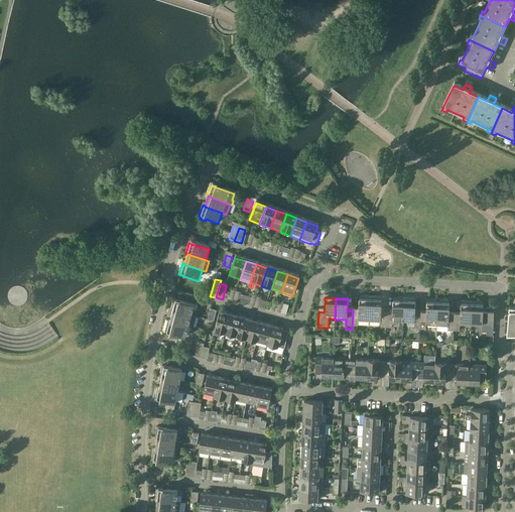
[(358,299),(358,304),(358,310),(353,310),(352,330),(357,330),(357,325),(369,326),(370,299),(358,299)]
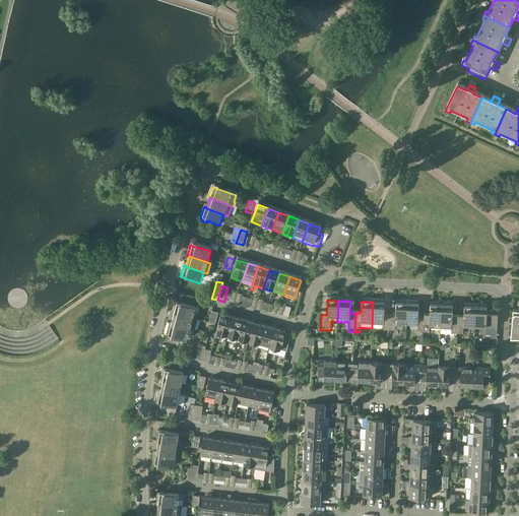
[(383,333),(388,333),(389,318),(384,317),(384,303),(373,302),(372,328),(383,328),(383,333)]
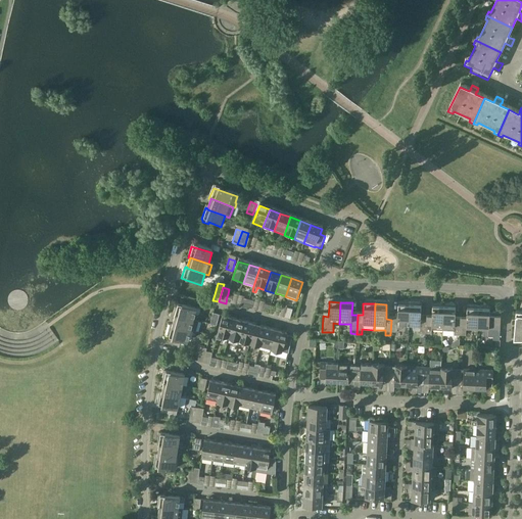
[(172,318),(174,318),(175,318),(193,323),(194,318),(196,318),(198,317),(200,313),(176,305),(172,318)]
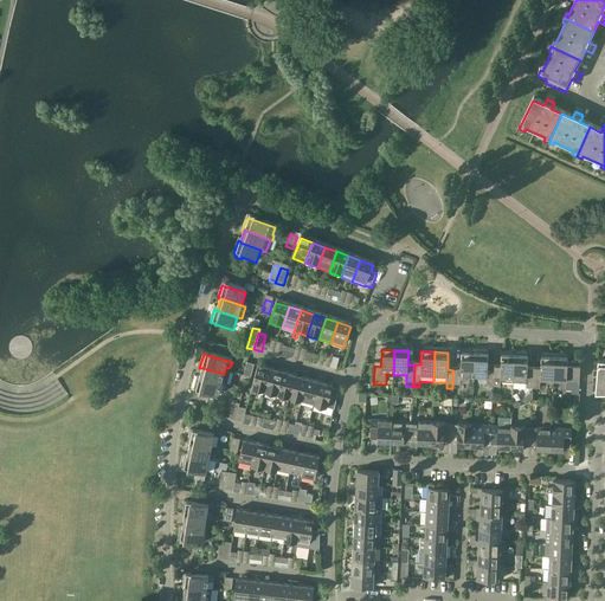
[(461,354),(461,360),(459,370),(454,370),(452,388),(459,388),(459,385),(465,386),(465,379),(474,379),(475,354),(461,354)]
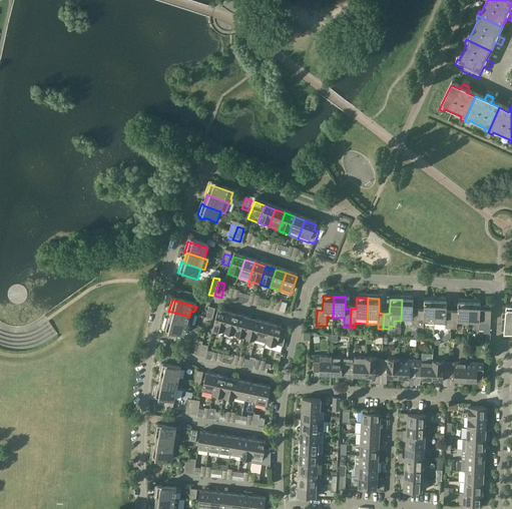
[(411,331),(417,331),(417,315),(412,315),(413,301),(402,300),(401,321),(412,321),(411,331)]
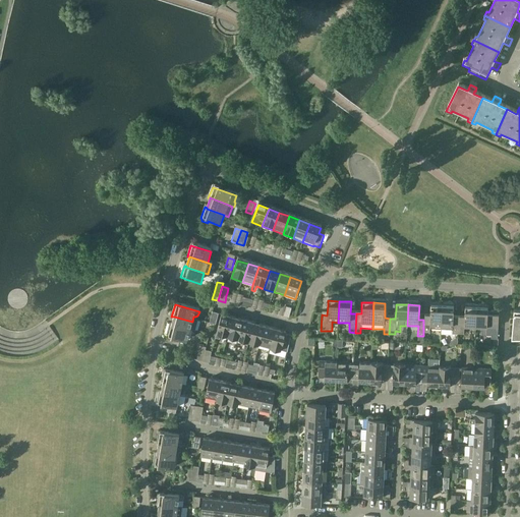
[(424,317),(423,320),(423,336),(428,336),(429,327),(441,328),(442,306),(430,305),(429,317),(424,317)]
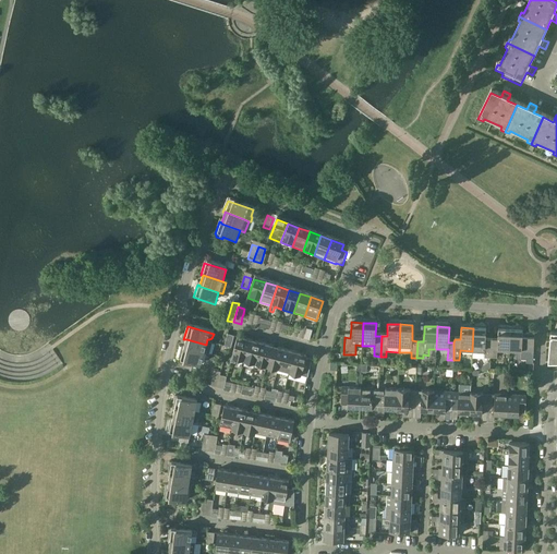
[(485,328),(473,328),(472,351),(484,351),(484,361),(491,362),(491,341),(485,341),(485,328)]
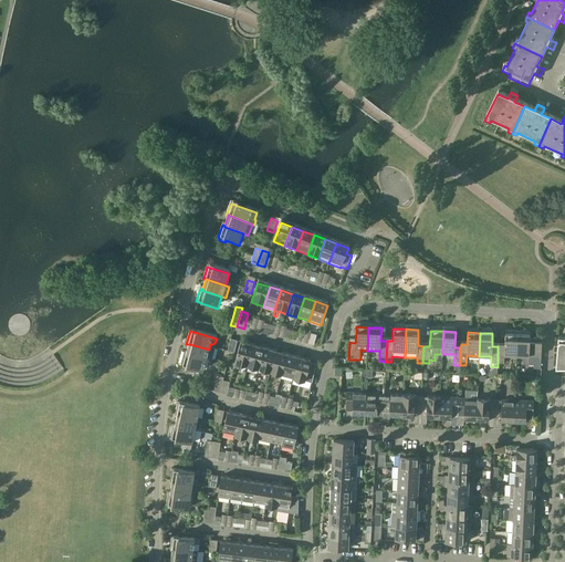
[(498,346),(498,367),(503,367),(504,357),(516,357),(518,334),(504,334),(504,346),(498,346)]
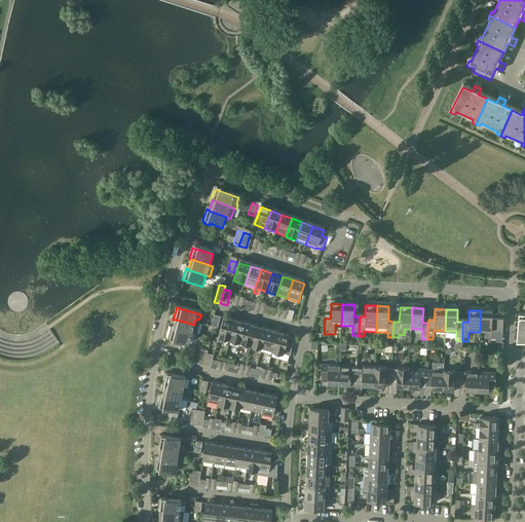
[(485,342),(495,342),(495,345),(501,345),(503,318),(495,318),(494,321),(492,321),(492,311),(481,310),(480,332),(486,333),(485,342)]
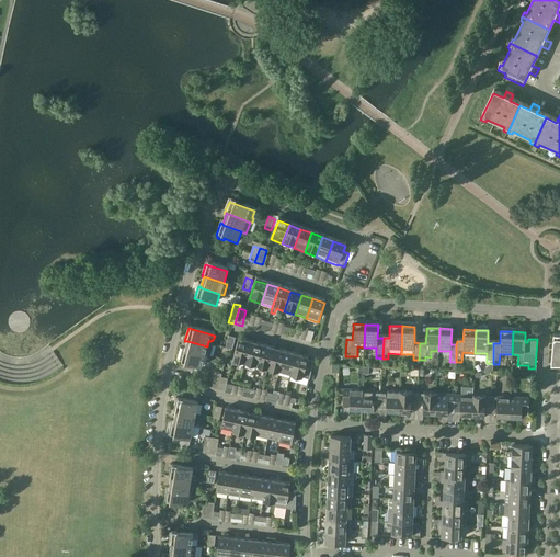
[(559,338),(552,338),(550,367),(559,366),(559,338)]
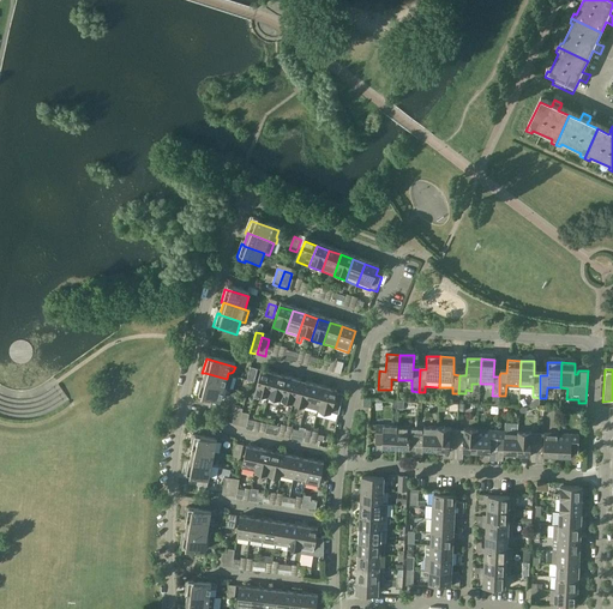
[(257,373),(250,371),(246,384),(253,386),(257,373)]
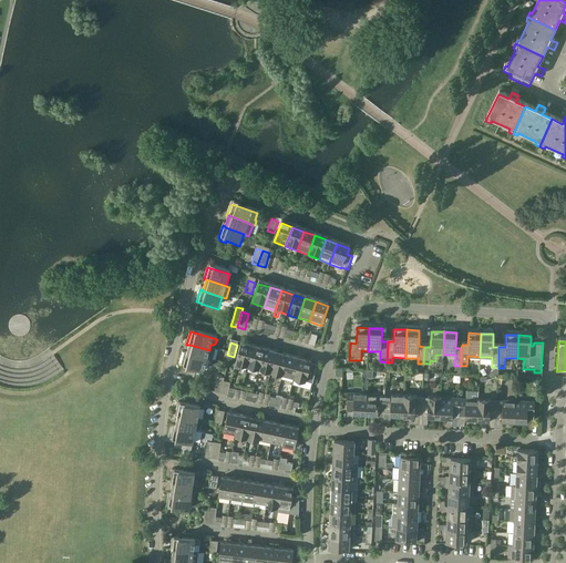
[(189,345),(188,345),(186,356),(206,361),(209,350),(189,345)]
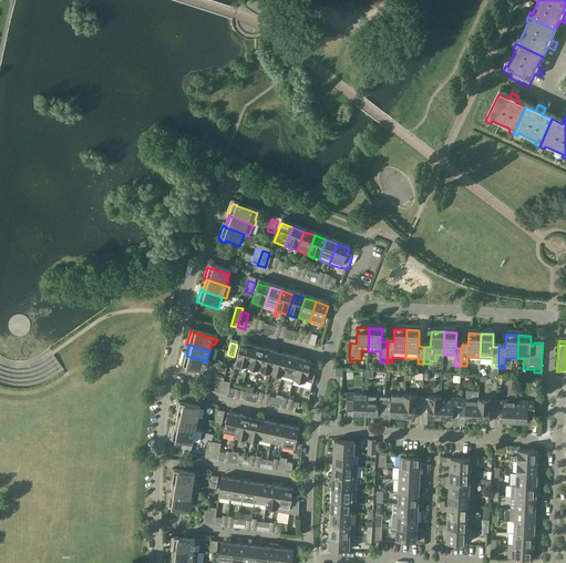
[(246,369),(253,349),(240,346),(235,366),(246,369)]
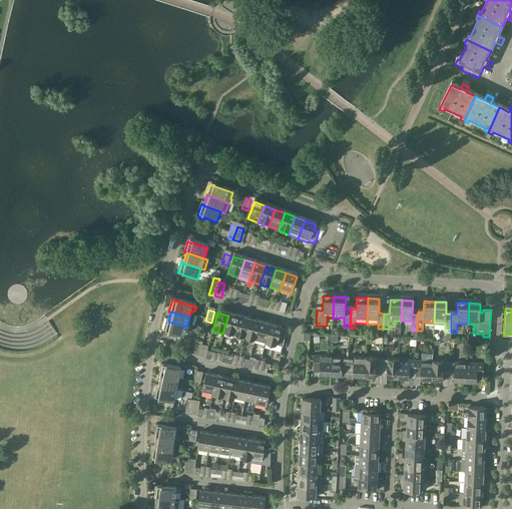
[(233,337),(238,319),(228,316),(222,334),(233,337)]
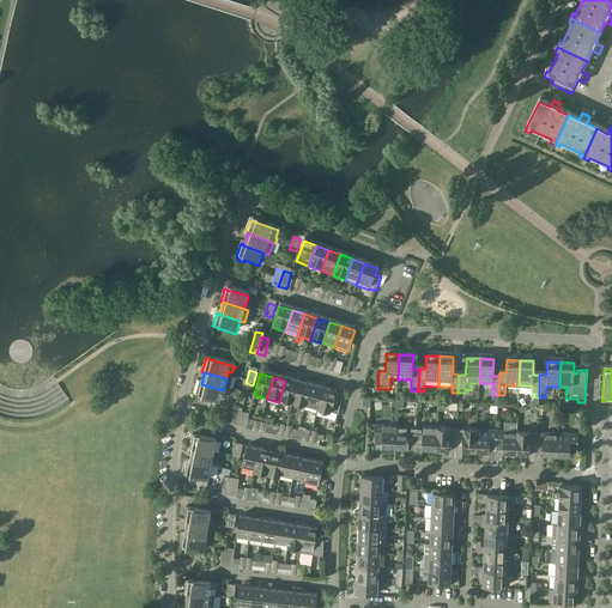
[(292,406),(298,383),(285,381),(279,402),(292,406)]
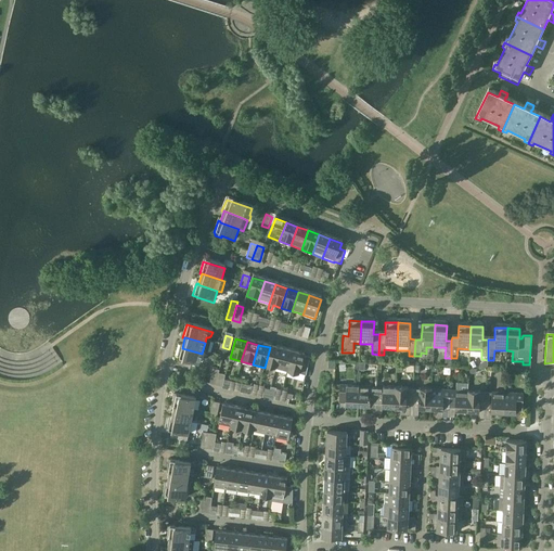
[(182,348),(180,347),(177,360),(180,361),(178,368),(188,370),(187,372),(190,372),(192,364),(198,366),(202,354),(182,348)]
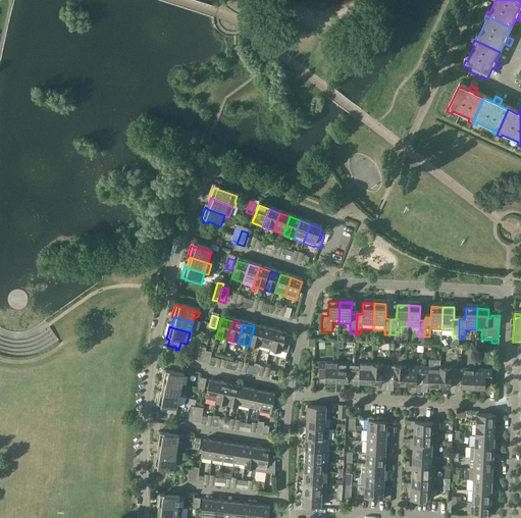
[(259,348),(264,329),(254,326),(249,346),(259,348)]
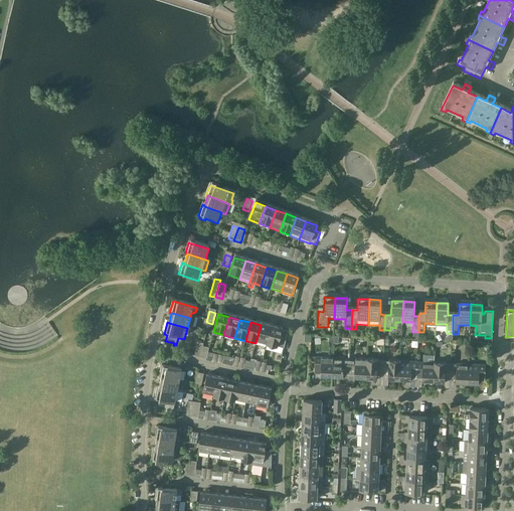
[(267,346),(271,328),(261,325),(255,343),(267,346)]
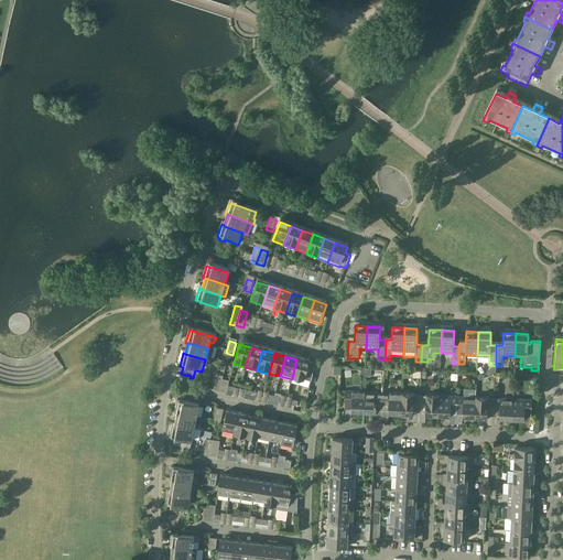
[(310,363),(296,359),(292,379),(304,383),(310,363)]
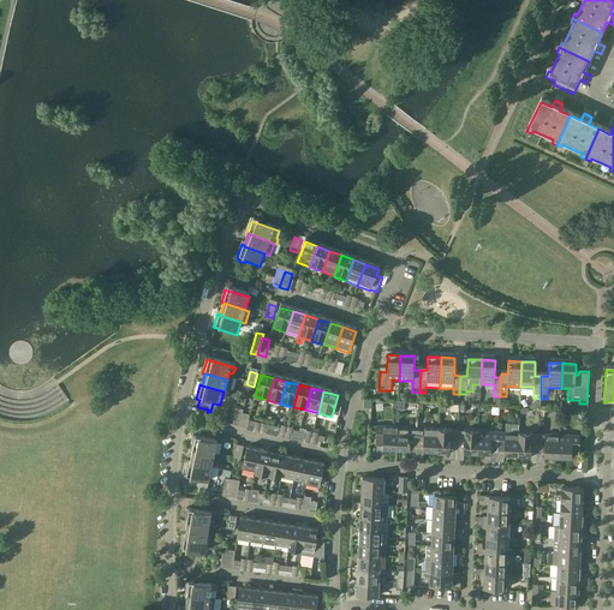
[(236,412),(232,429),(239,430),(242,417),(243,413),(236,412)]
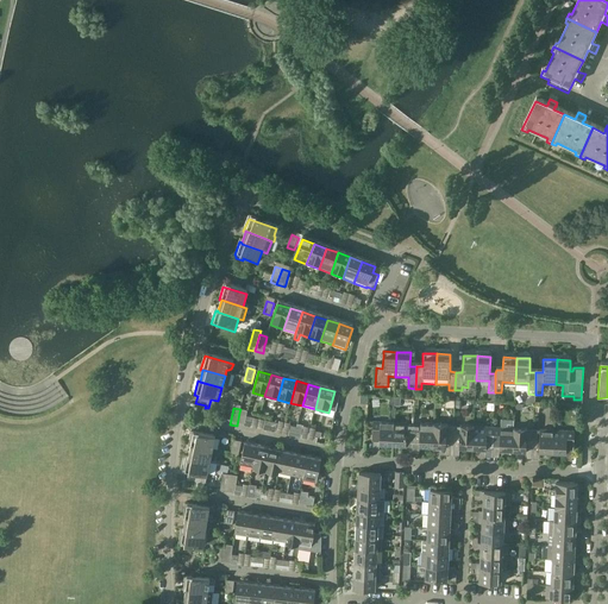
[(246,414),(239,413),(237,426),(244,427),(245,420),(246,414)]
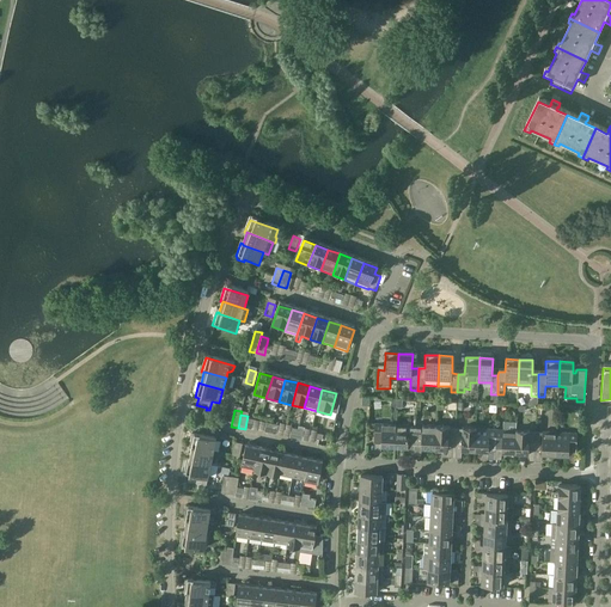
[(380,451),(393,451),(395,428),(382,428),(382,429),(374,429),(373,446),(378,446),(377,451),(380,451)]
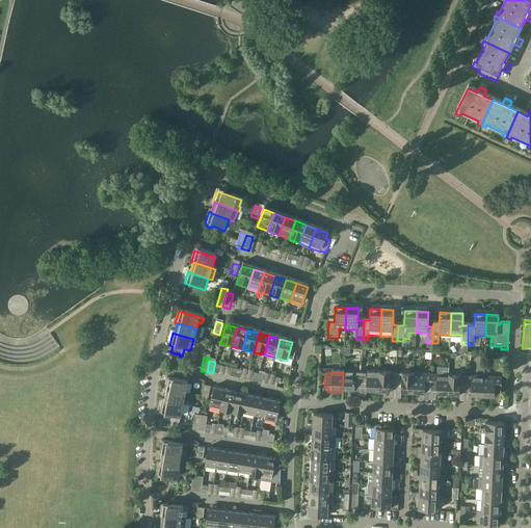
[(354,389),(360,389),(361,374),(355,374),(355,373),(343,372),(342,392),(354,393),(354,389)]
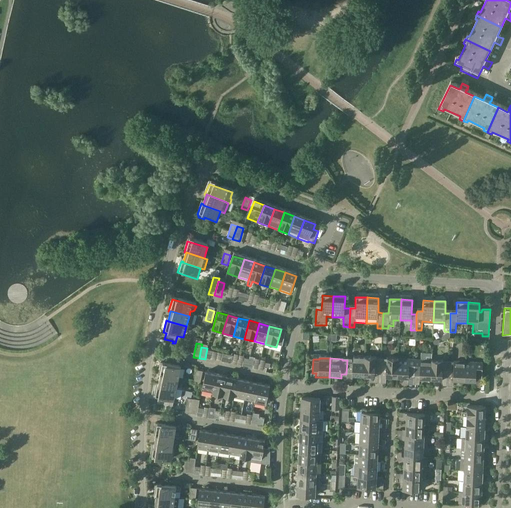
[(351,378),(363,379),(364,360),(352,359),(352,360),(347,360),(346,374),(352,375),(351,378)]
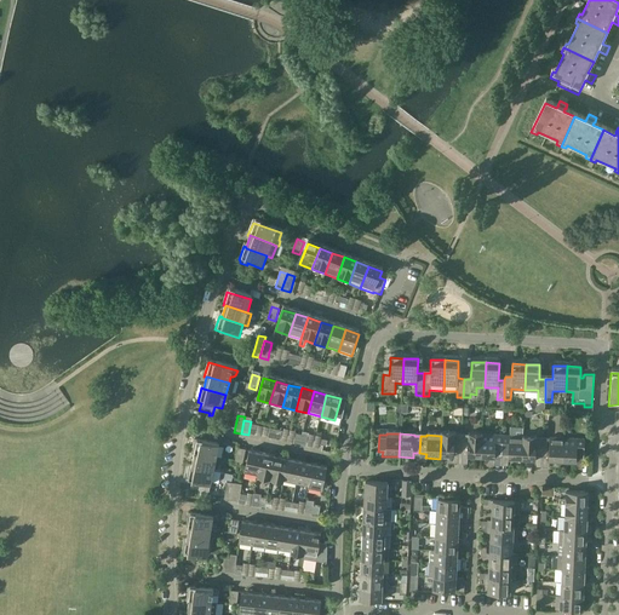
[(454,455),(460,455),(462,438),(454,438),(454,437),(441,436),(440,459),(453,459),(454,455)]
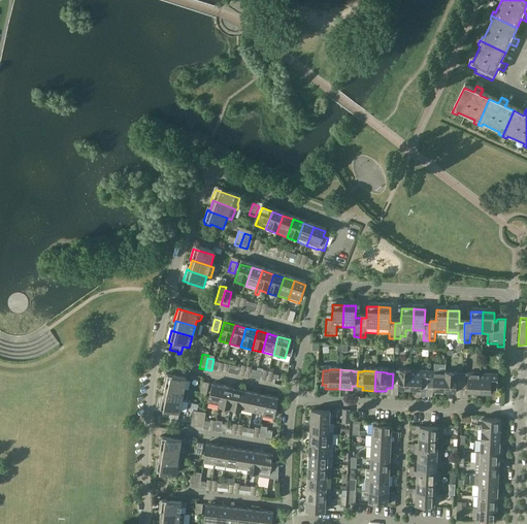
[(392,388),(397,388),(397,392),(409,393),(410,373),(398,372),(398,373),(393,373),(392,388)]
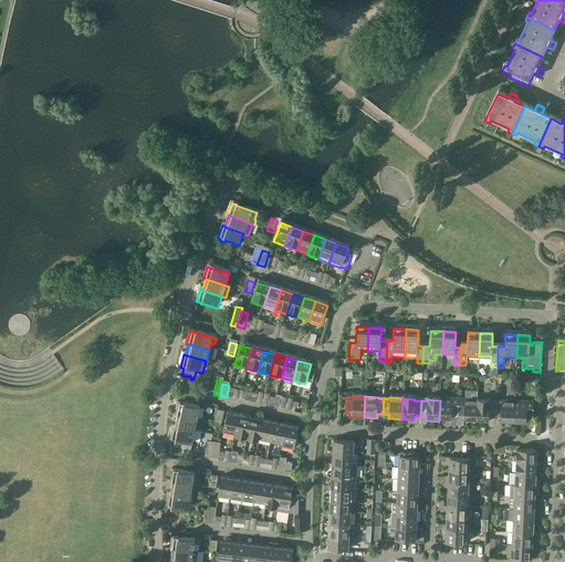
[(452,401),(440,401),(439,422),(451,422),(451,417),(458,418),(458,403),(452,402),(452,401)]
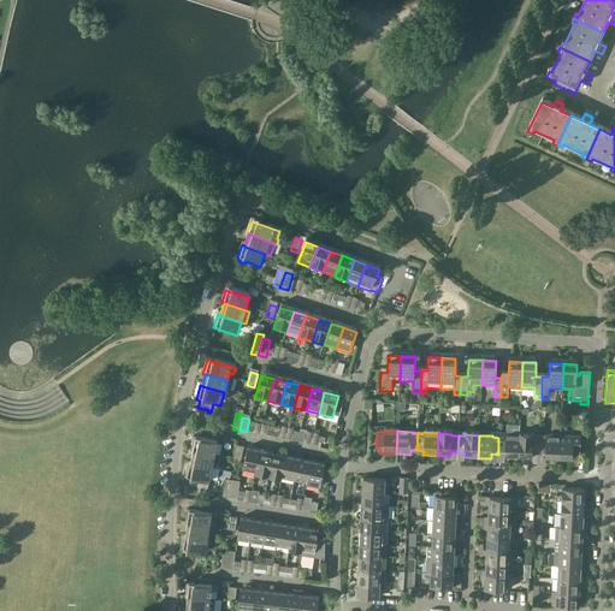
[(504,438),(498,438),(498,455),(504,455),(504,460),(518,460),(519,437),(506,437),(504,438)]
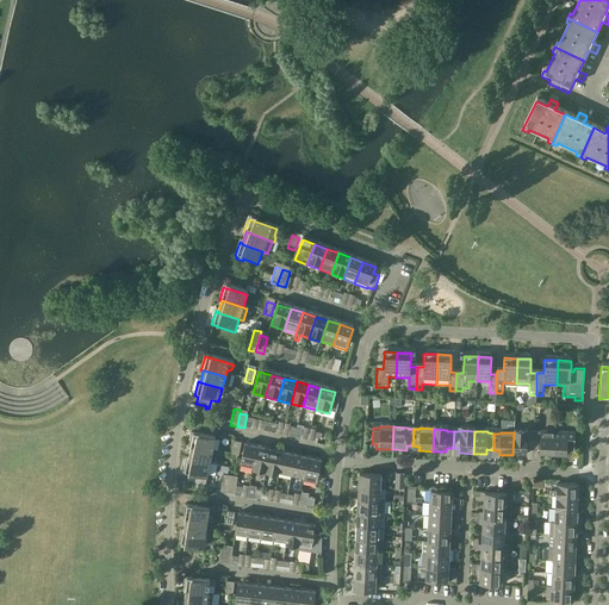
[(527,434),(514,432),(513,455),(527,456),(527,451),(533,451),(534,435),(527,435),(527,434)]
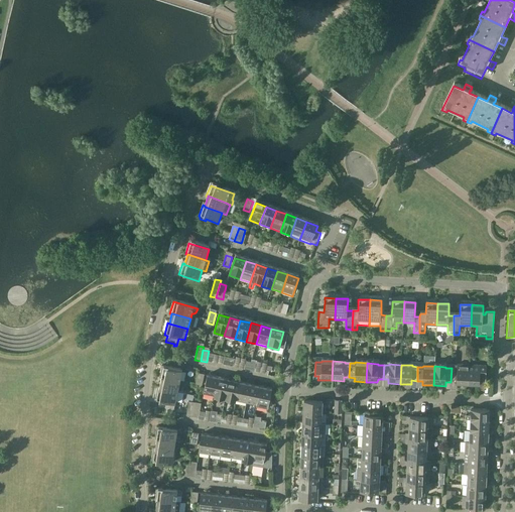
[(457,369),(452,368),(451,382),(456,383),(456,386),(468,387),(469,368),(457,368),(457,369)]
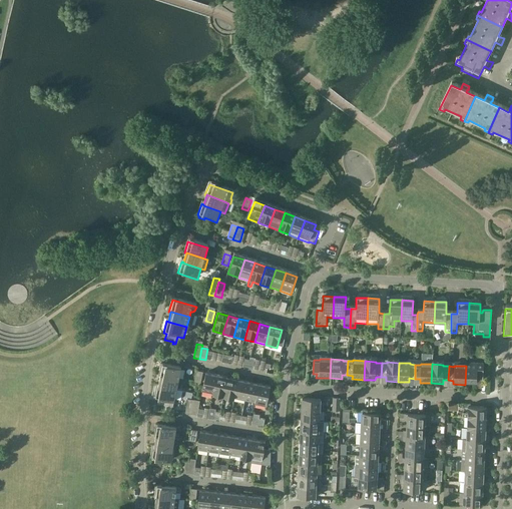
[(477,367),(466,366),(465,385),(476,386),(476,382),(482,382),(483,368),(477,368),(477,367)]
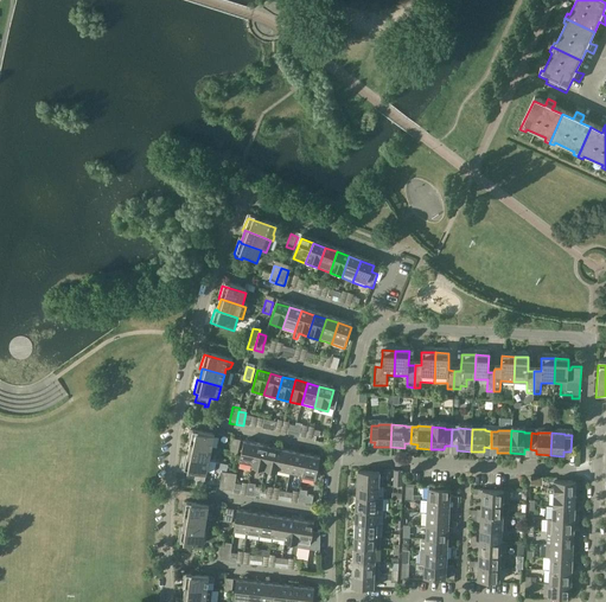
[(187,447),(190,447),(211,452),(214,439),(190,434),(187,447)]
